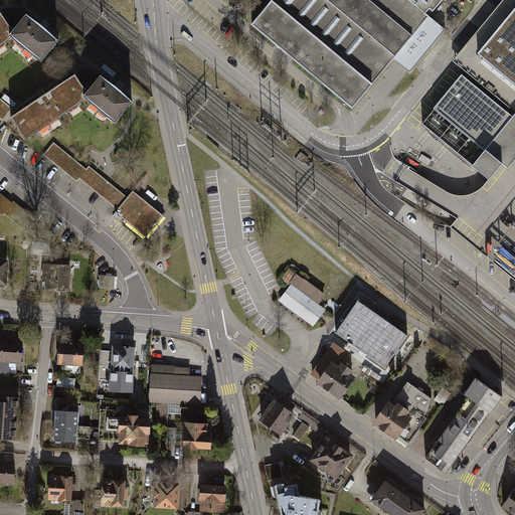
[(255,30),(353,111),(374,84),(445,0),(275,0),(279,3),(255,30)]
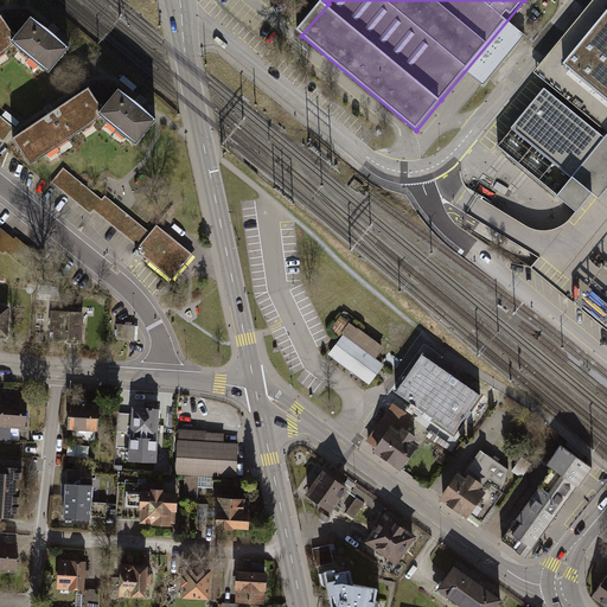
[(606,0),(594,0),(536,72),(549,83),(606,11),(606,0)]
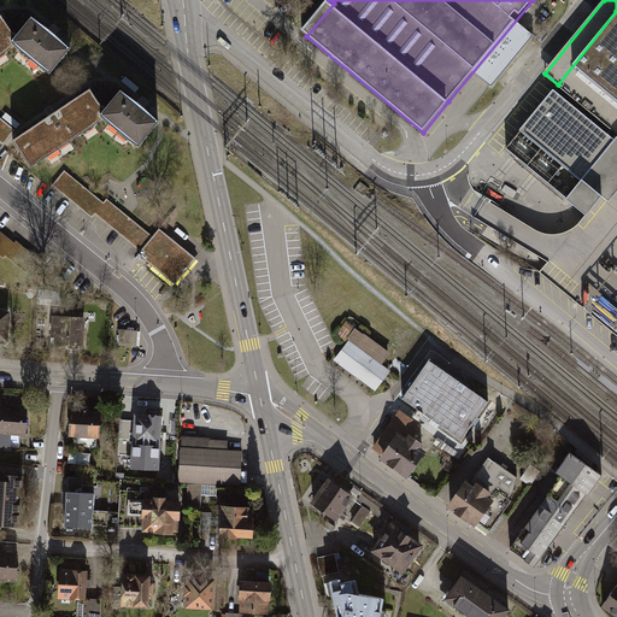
[(616,11),(558,84),(616,131),(616,135),(613,140),(566,198),(566,199),(586,216),(556,252),(548,262),(579,288),(616,241),(616,11)]
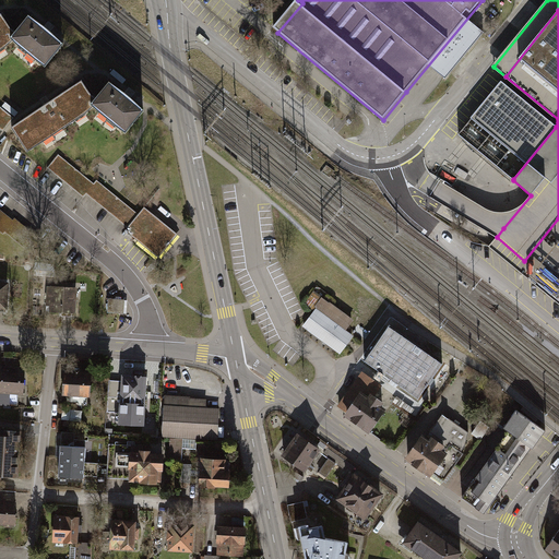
[(13,37),(0,18),(0,46),(11,39),(13,37)]
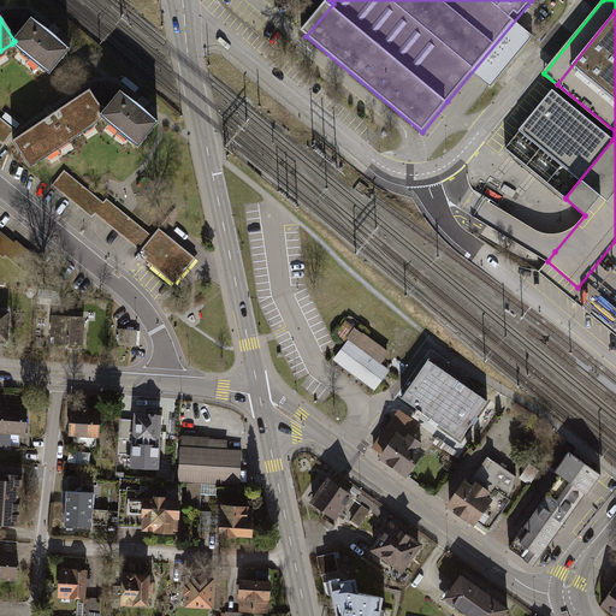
[(65,49),(30,21),(12,43),(47,71),(65,49)]
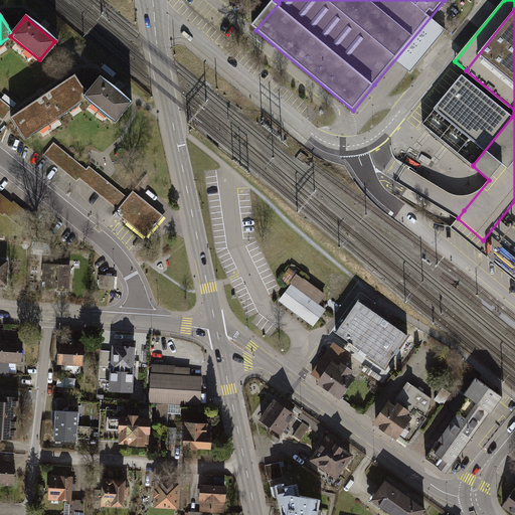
[(422,124),(473,165),(512,117),(462,74),(434,109),(435,110),(422,124)]
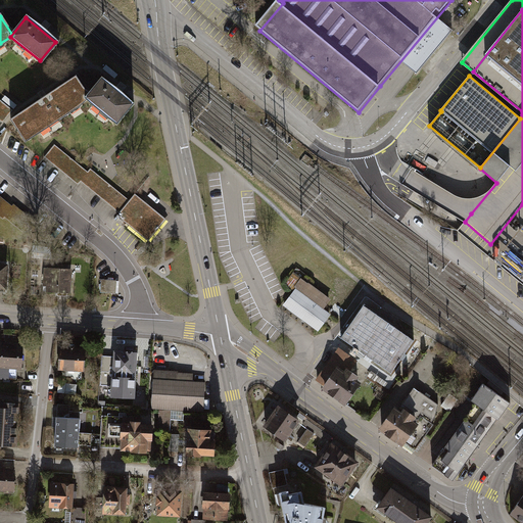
[(87,99),(74,78),(8,117),(21,140),(87,99)]
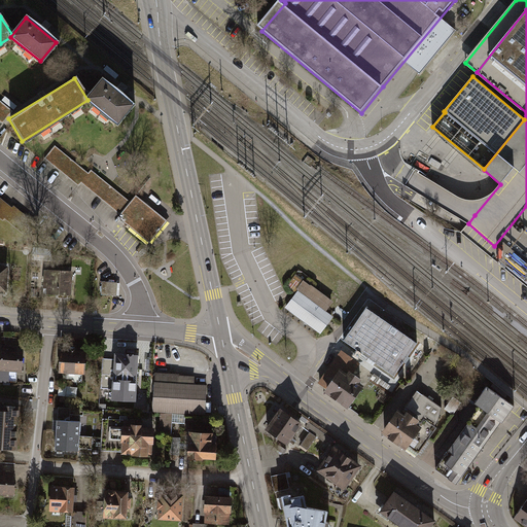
[(132,104),(101,78),(84,97),(88,100),(115,124),(132,104)]
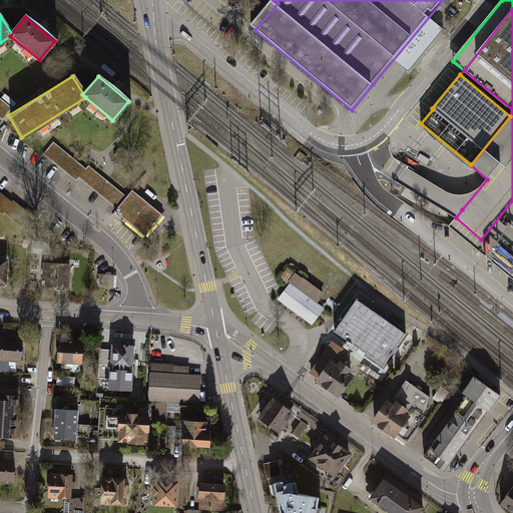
[(12,108),(0,99),(0,117),(3,120),(12,108)]
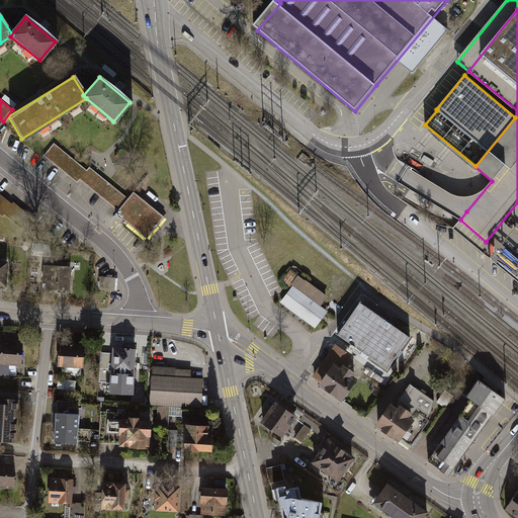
[(130,198),(55,144),(42,158),(117,212),(130,198)]
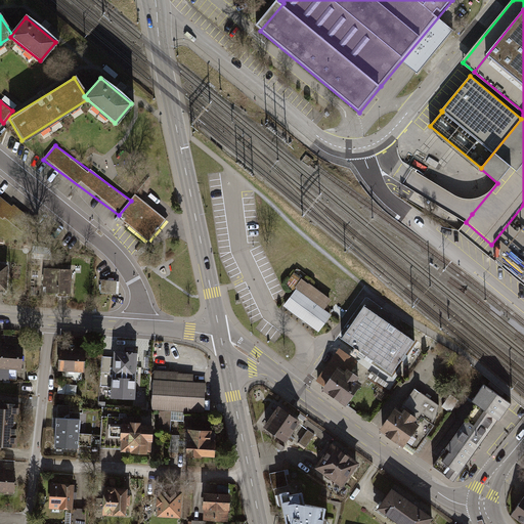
[(134,197),(119,215),(119,216),(148,243),(166,223),(134,197)]
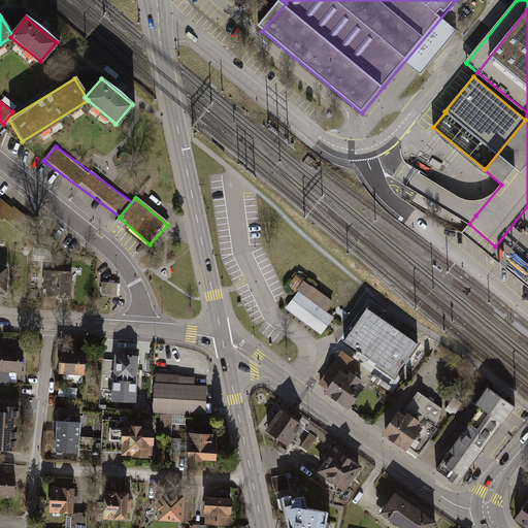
[(527,206),(495,246),(527,272),(527,206)]
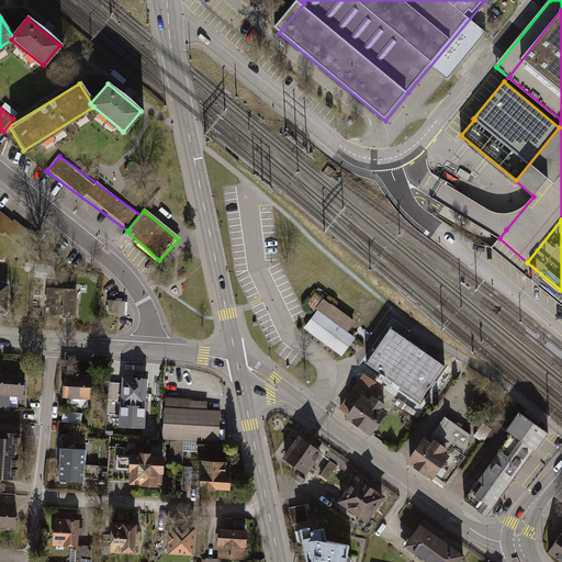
[(76,290),(49,288),(48,311),(75,313),(76,290)]
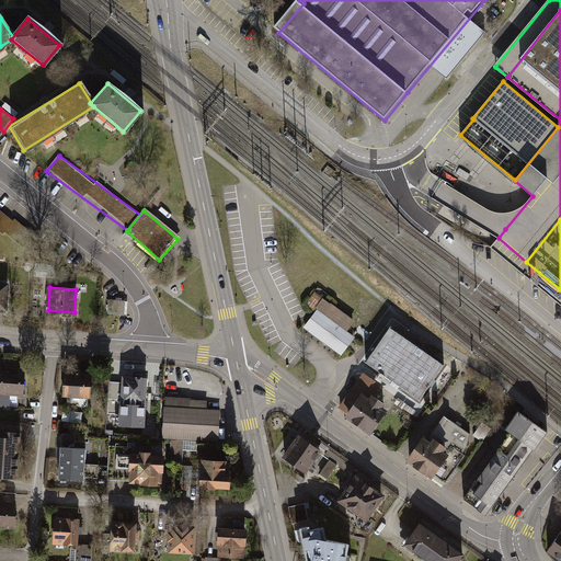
[(123,301),(107,300),(106,313),(122,315),(123,301)]
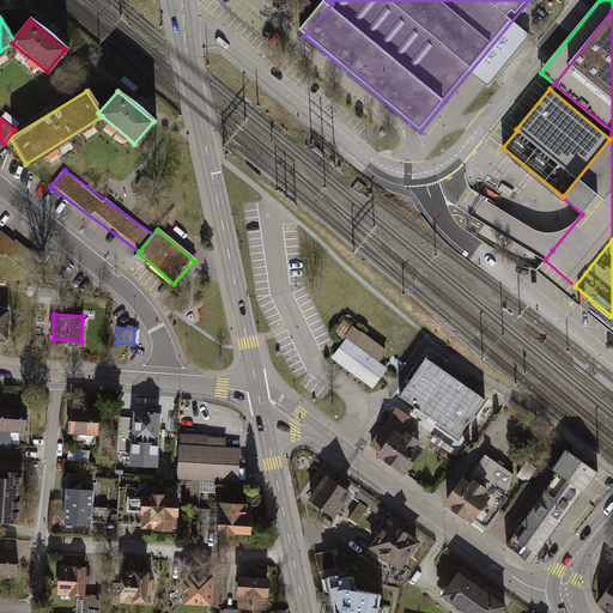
[(329,358),(370,388),(386,369),(344,338),(329,358)]
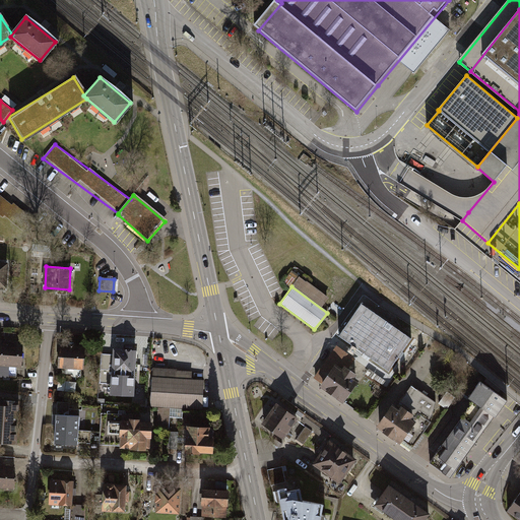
[(363,304),(340,337),(388,369),(410,336),(363,304)]
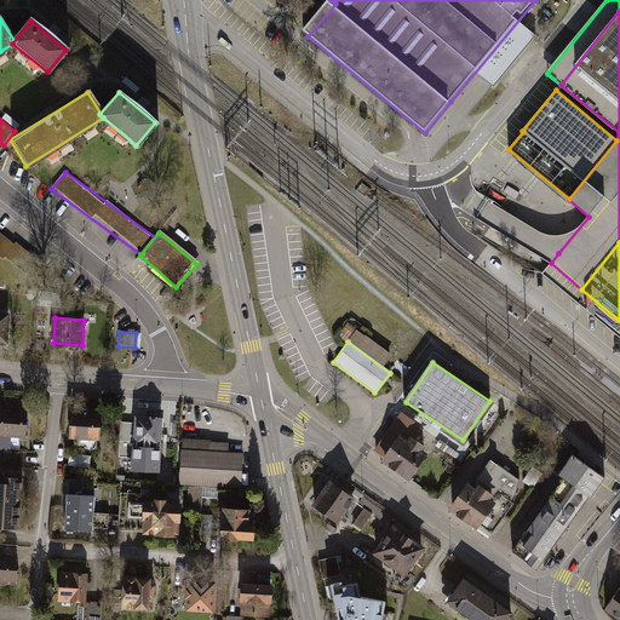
[(380,458),(409,477),(431,446),(415,435),(423,423),(401,408),(374,447),(384,453),(380,458)]
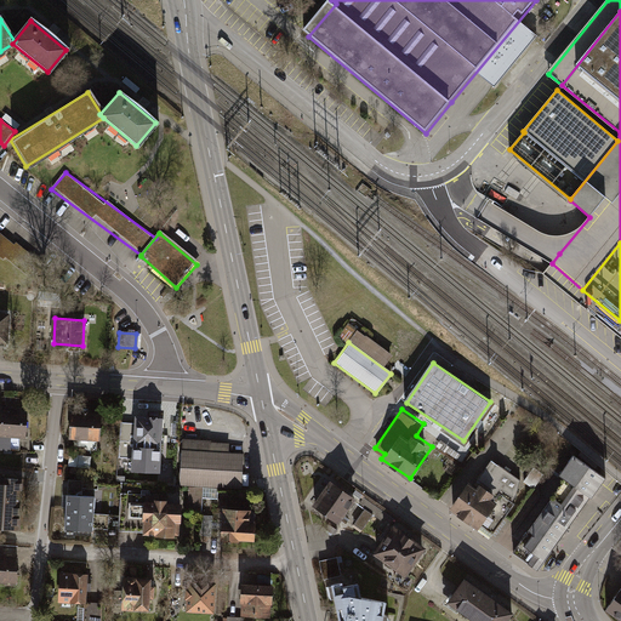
[(30,414),(0,410),(0,434),(28,438),(30,414)]
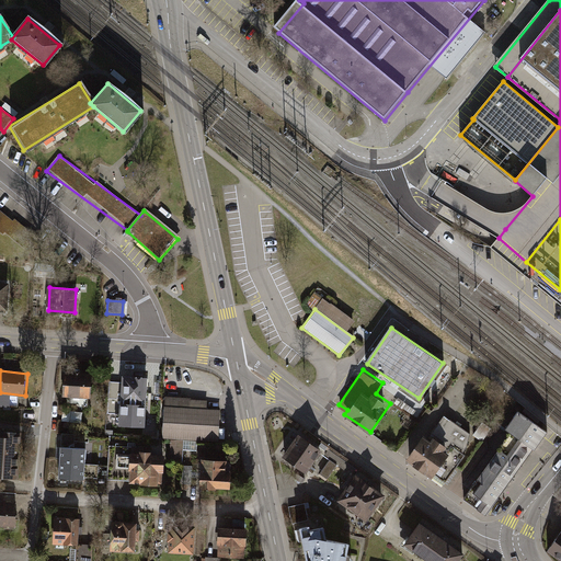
[(91,371),(65,370),(64,397),(90,398),(91,371)]
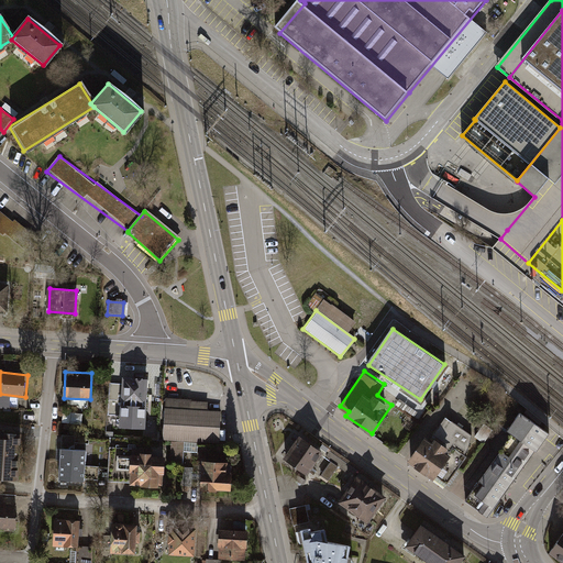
[(147,375),(121,374),(120,404),(122,404),(121,427),(144,427),(145,403),(146,403),(147,375)]
